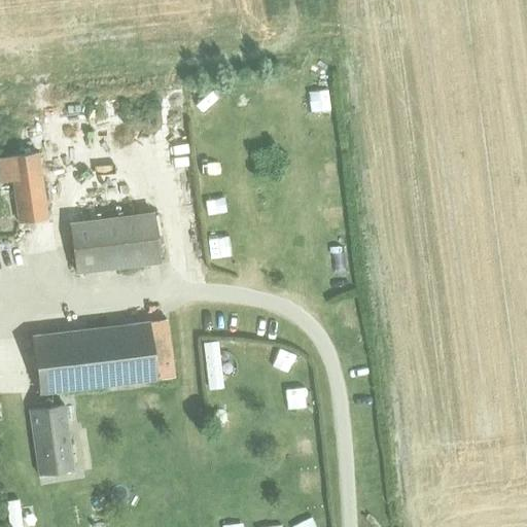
[(38,152),(9,156),(19,223),(47,219),(38,152)]
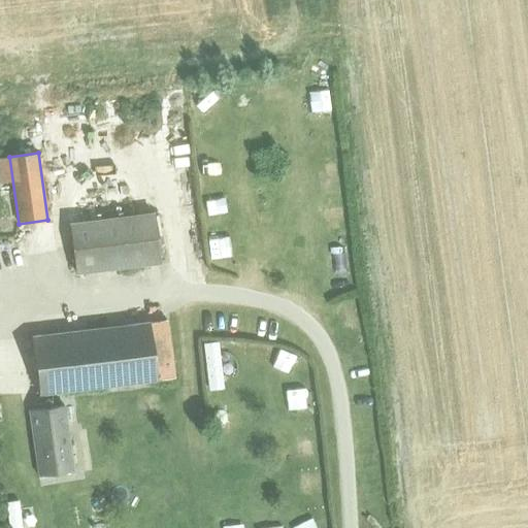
[(70,224),(76,273),(159,264),(153,213),(70,224)]
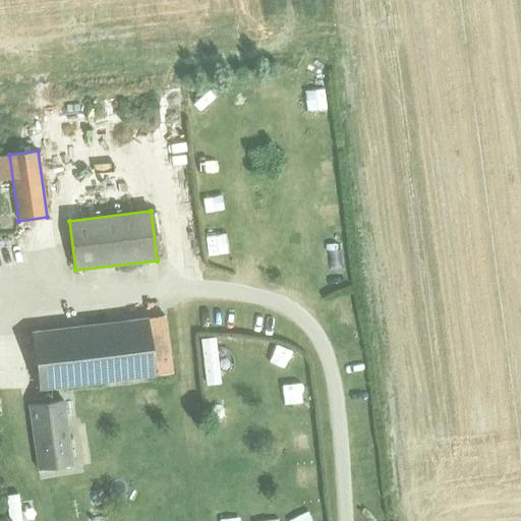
[(31,333),(38,391),(171,373),(164,315),(31,333)]
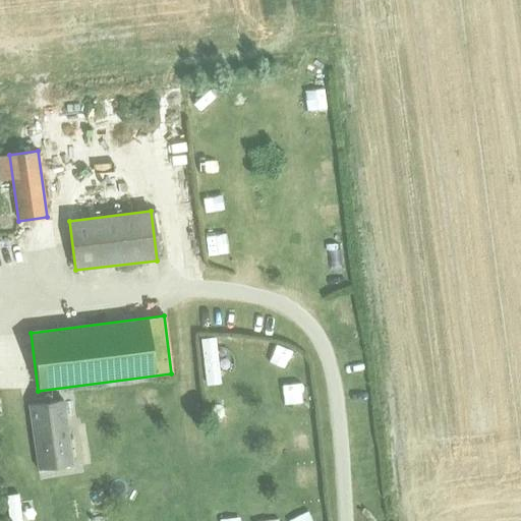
[(31,404),(41,470),(70,465),(61,400),(31,404)]
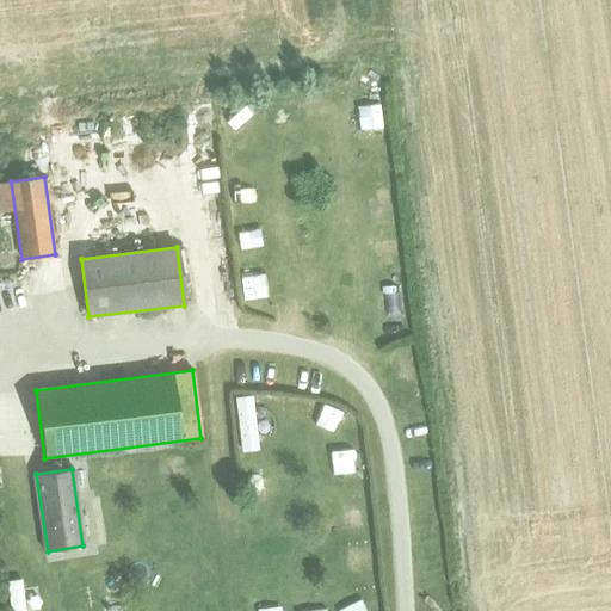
[(11,594),(12,610),(31,610),(29,591),(11,594)]
